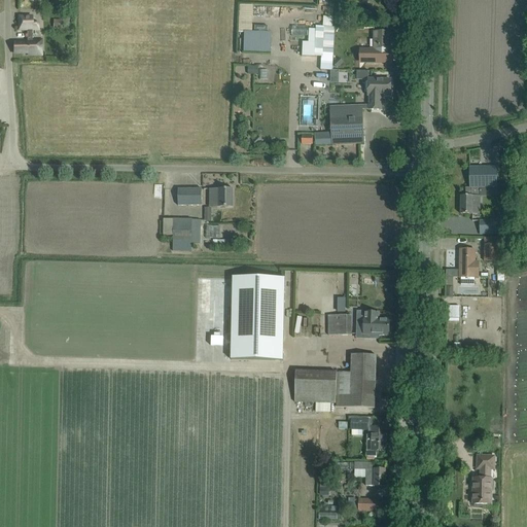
[(343,13),(342,24),(351,24),(351,13),(343,13)]
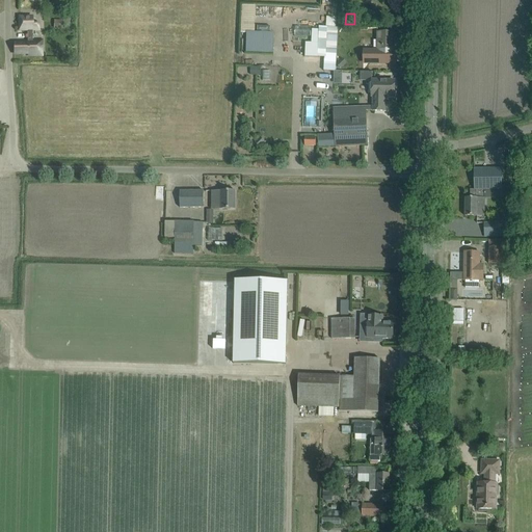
[(32,17),(19,17),(19,30),(27,30),(27,43),(15,43),(15,54),(28,53),(28,55),(42,55),(42,41),(34,41),(34,43),(32,43),(32,30),(38,30),(38,24),(32,24),(32,17)]
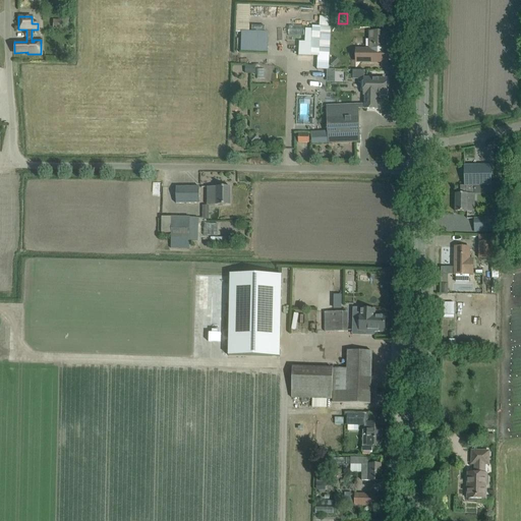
[(53,27),(61,29),(61,19),(53,19),(53,27)]
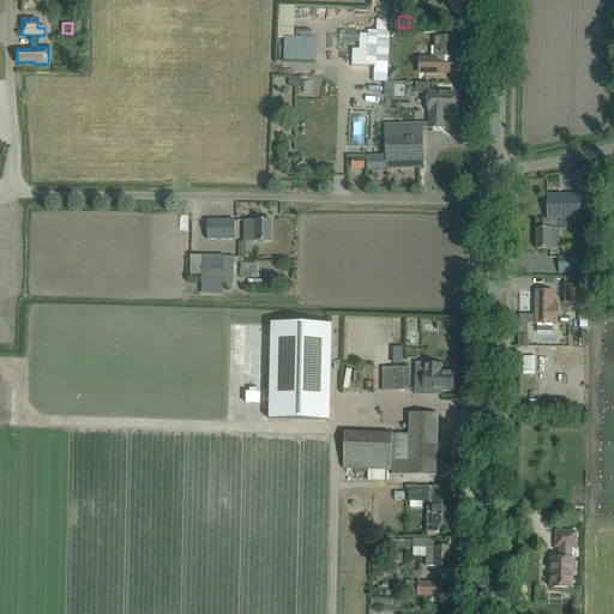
[(362,44),(363,32),(341,31),(341,43),(362,44)]
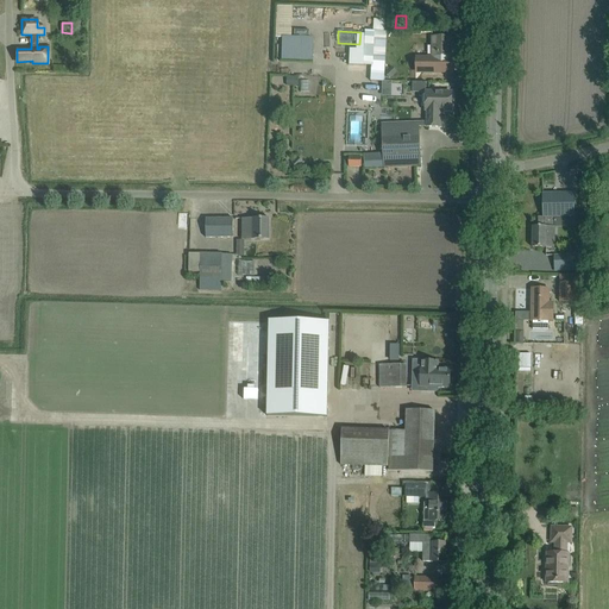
[(368,64),(376,64),(375,83),(389,83),(390,33),(369,33),(368,64)]
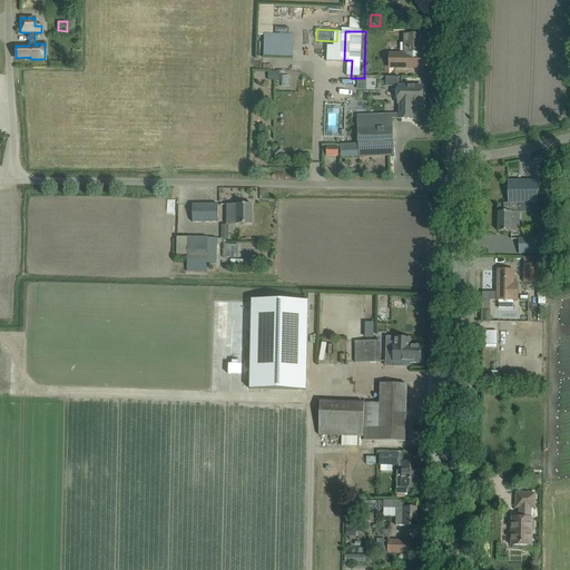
[(265,33),(265,56),(293,56),(294,35),(265,33)]
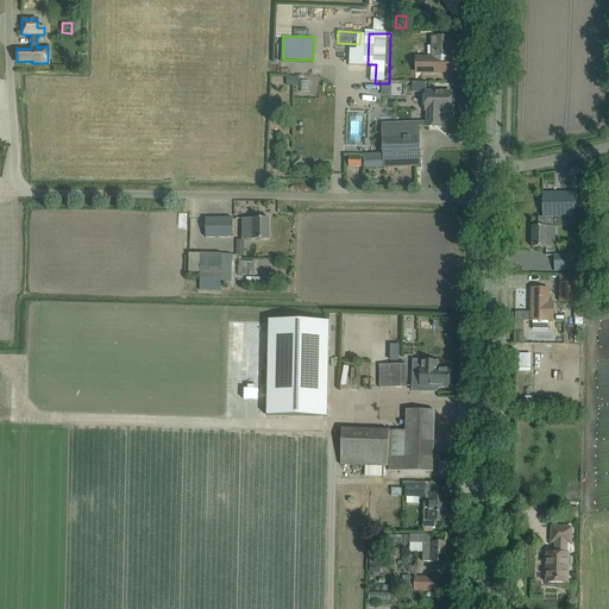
[(431,58),(421,57),(421,73),(453,73),(453,58),(453,37),(432,37),(431,58)]
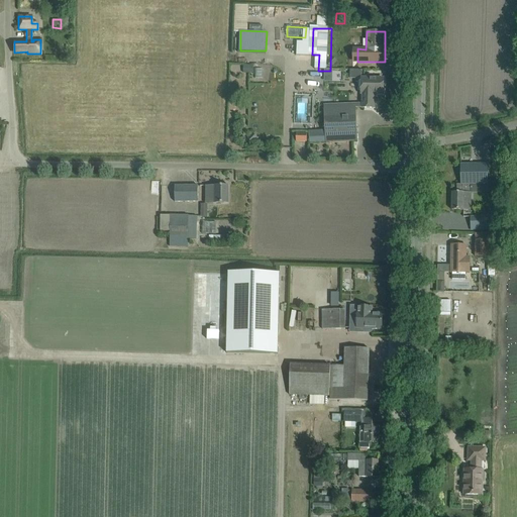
[(300,60),(310,59),(310,38),(300,39),(300,60)]
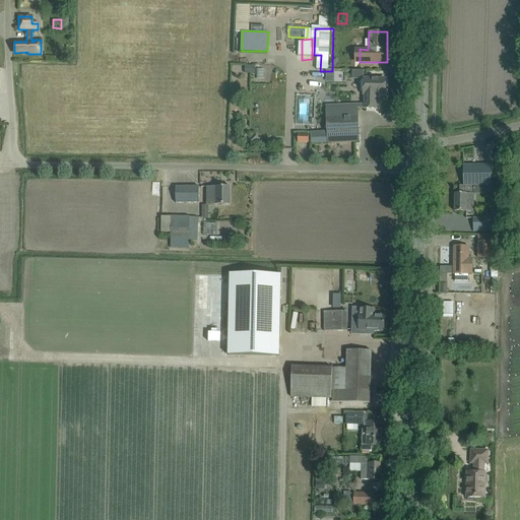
[(255,74),(255,65),(245,65),(245,73),(255,74)]
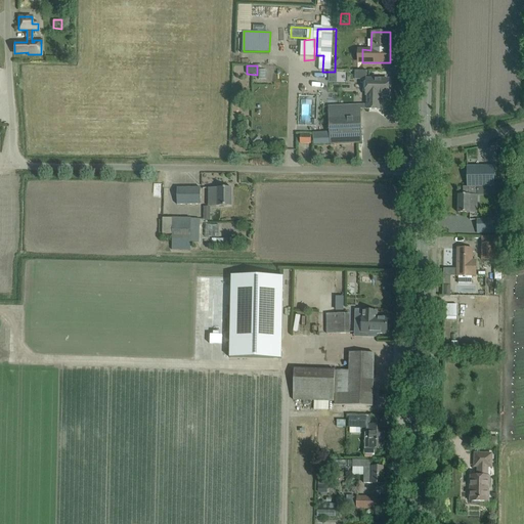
[(366,71),(359,71),(354,71),(354,79),(358,79),(366,79),(366,71)]
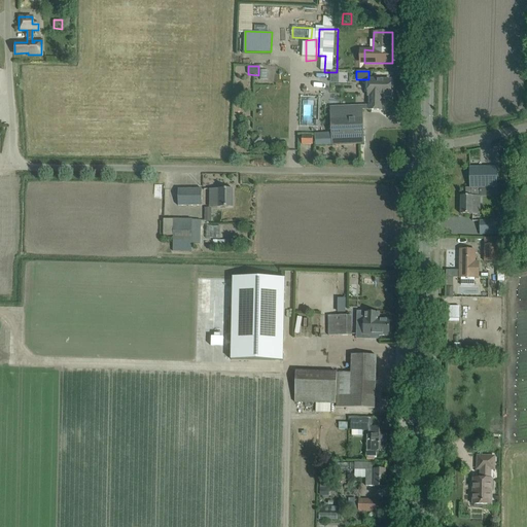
[(364,144),(362,110),(370,109),(370,110),(381,110),(381,96),(390,96),(391,80),(369,79),(367,96),(370,96),(370,105),(362,106),(330,107),(332,145),(364,144)]
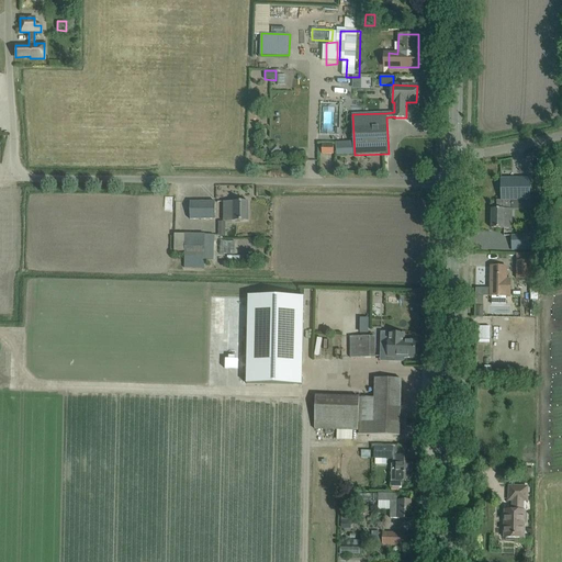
[(501,179),(501,201),(503,201),(503,210),(492,209),(492,228),(509,228),(509,220),(512,220),(512,200),(530,200),(530,178),(501,179)]
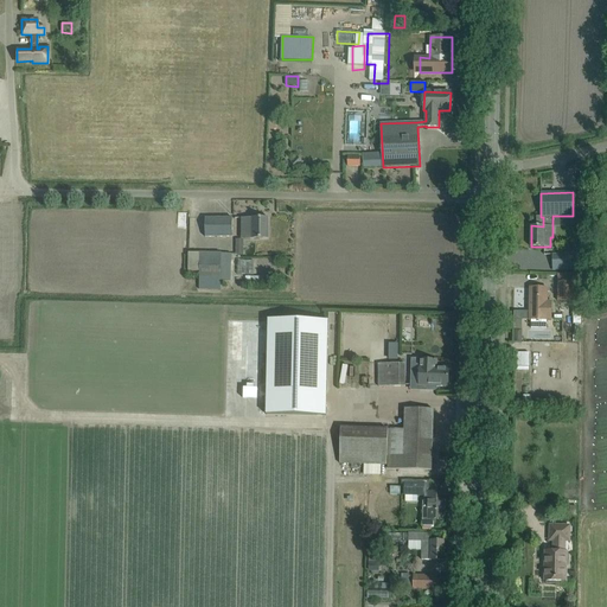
[(232,237),(232,218),(205,218),(205,237),(232,237)]
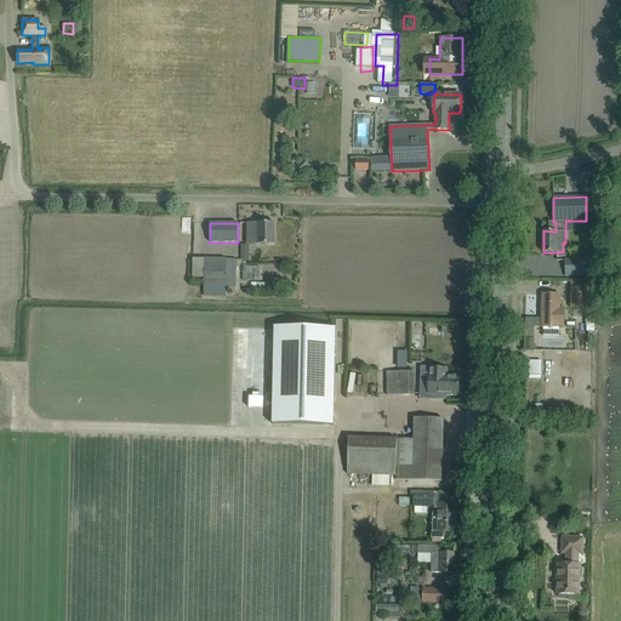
[(257,223),(252,223),(246,223),(248,245),(249,245),(275,245),(275,223),(257,223)]
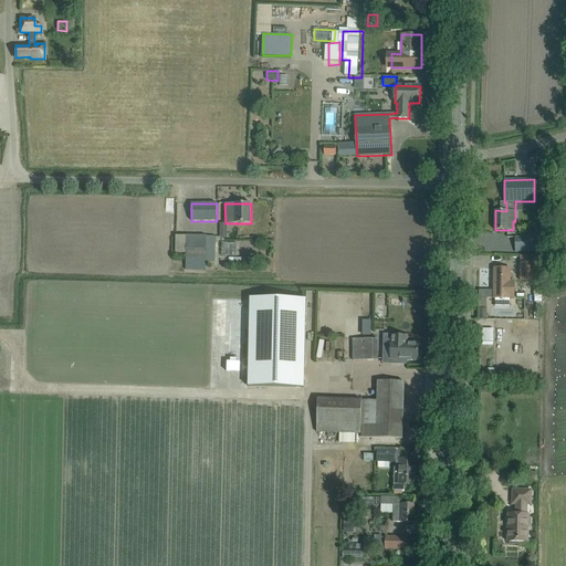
[(216,237),(207,236),(176,236),(176,253),(186,253),(186,270),(206,270),(206,269),(215,269),(215,261),(216,261),(216,237)]
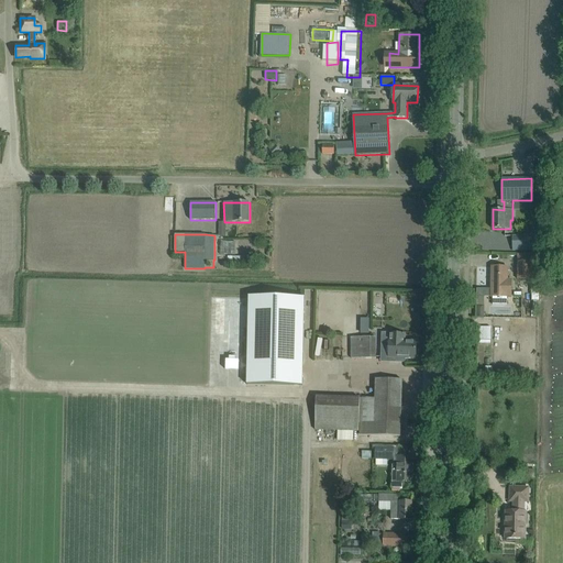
[(514,235),(514,251),(530,251),(530,235),(514,235)]
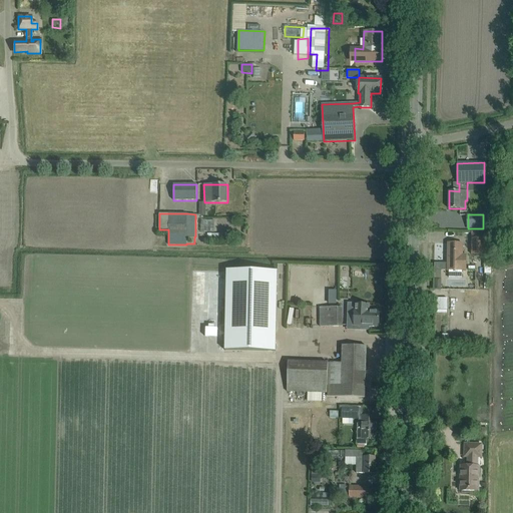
[(204,221),(205,232),(217,232),(216,221),(204,221)]
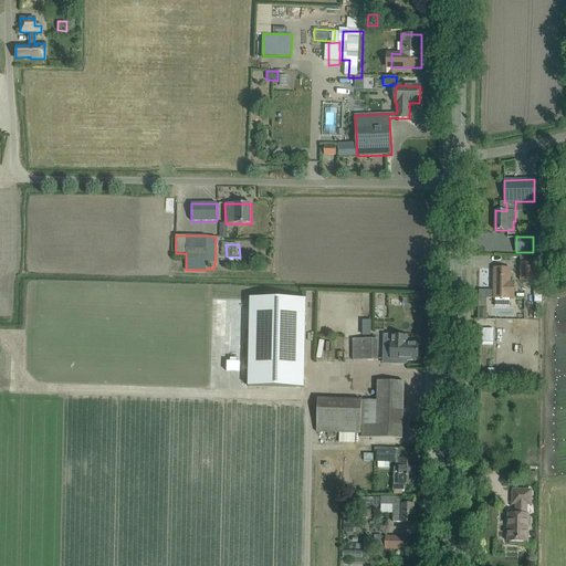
[(521,255),(521,280),(535,280),(535,287),(535,296),(543,296),(543,287),(544,255),(521,255)]
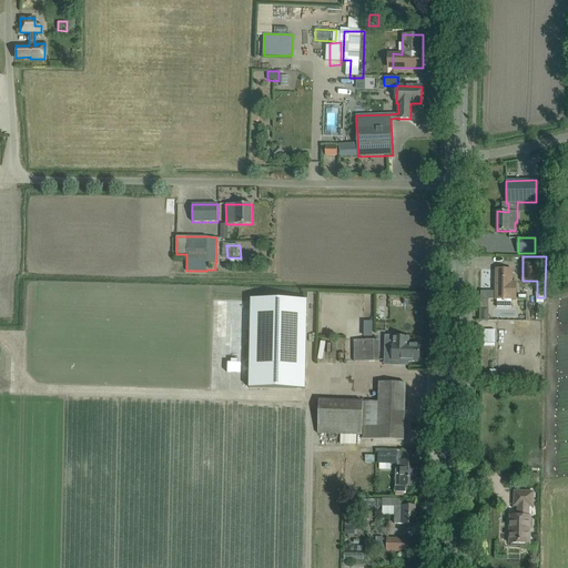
[(496,270),(496,300),(511,300),(511,298),(516,298),(516,283),(511,283),(511,270),(496,270)]
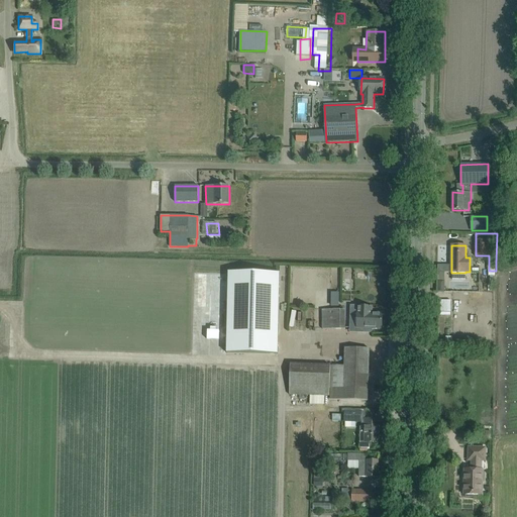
[(228,273),(226,353),(278,354),(280,274),(228,273)]
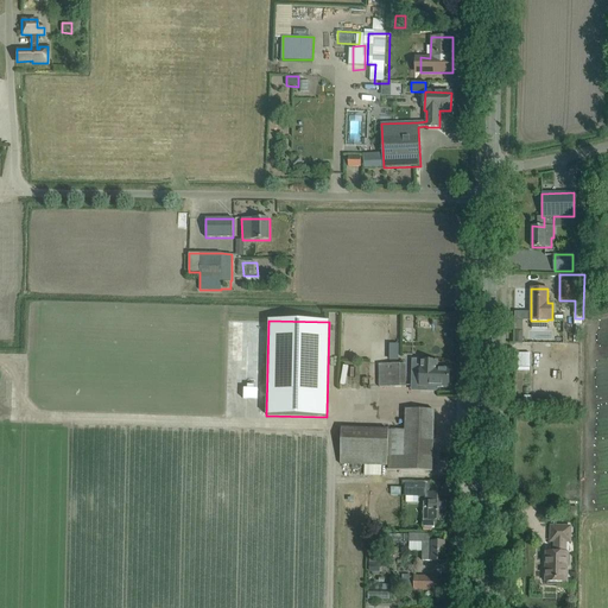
[(534,369),(534,355),(518,356),(519,369),(534,369)]
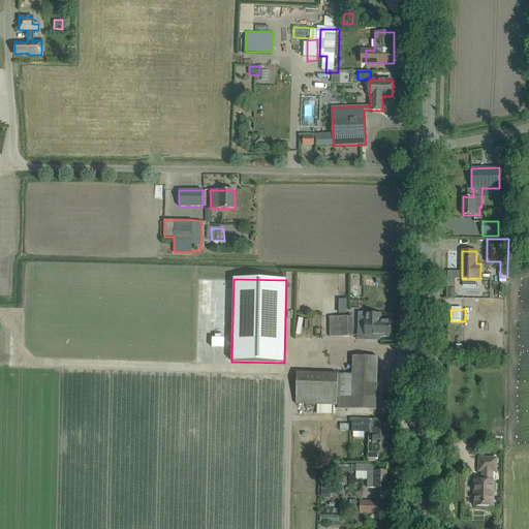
[(380,320),(381,314),(367,314),(366,336),(391,337),(392,320),(380,320)]
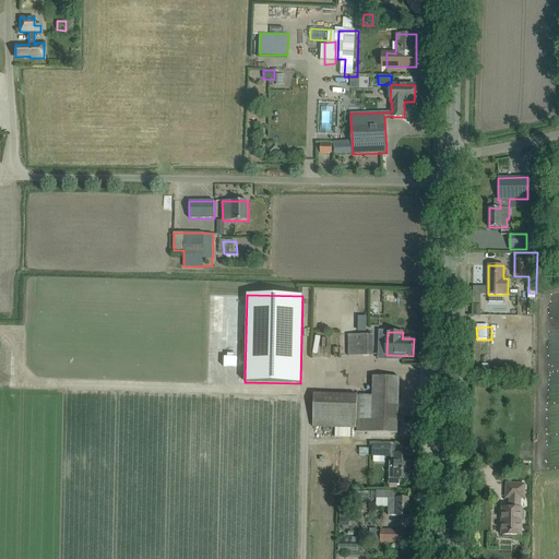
[(373,334),(349,335),(349,355),(373,355),(373,334)]
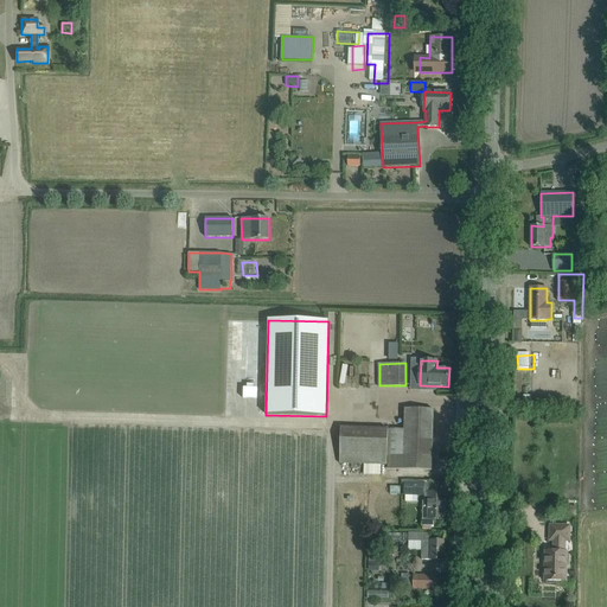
[(432,470),(434,409),(406,409),(404,429),(342,427),(340,464),(364,464),(363,474),(379,474),(381,465),(388,465),(388,468),(432,470)]
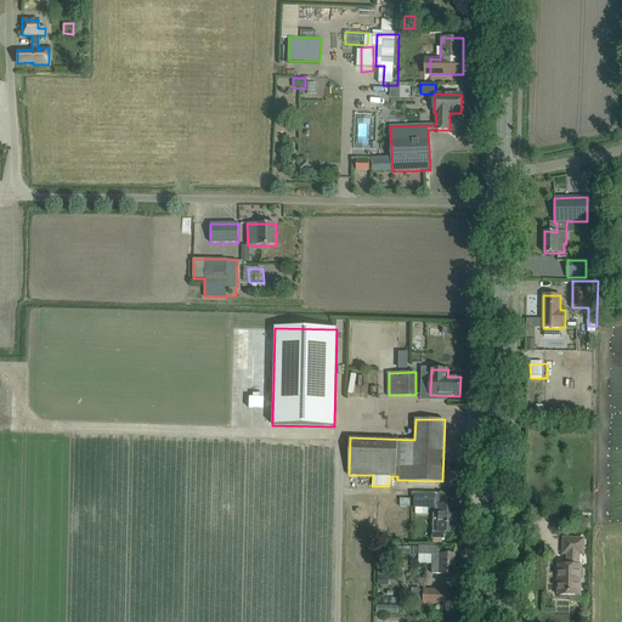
[(416,495),(414,507),(428,507),(435,508),(435,505),(435,496),(435,495),(416,495)]
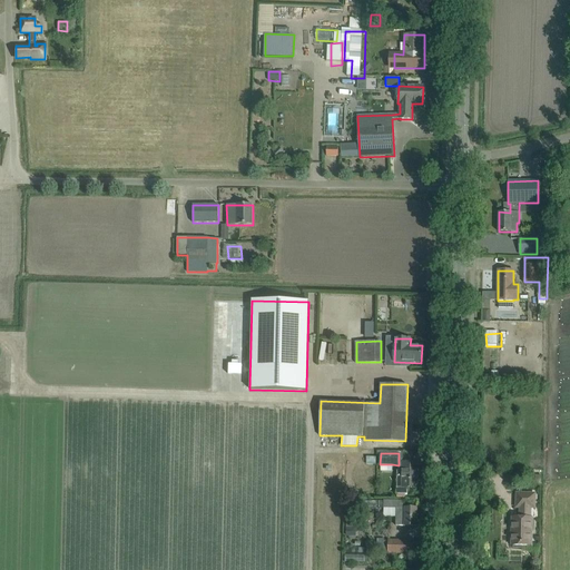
[(418,487),(419,464),(402,463),(401,477),(397,477),(396,493),(408,493),(408,487),(418,487)]
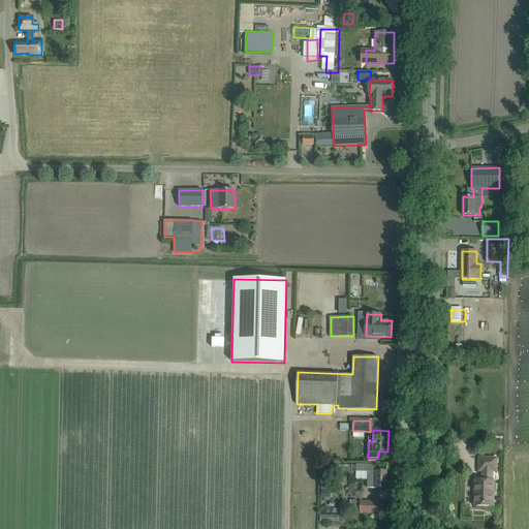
[(483,471),(481,480),(475,480),(474,506),(476,506),(476,508),(484,508),(484,506),(493,506),(494,480),(492,480),(493,471),(496,471),(496,459),(479,458),(478,471),(483,471)]
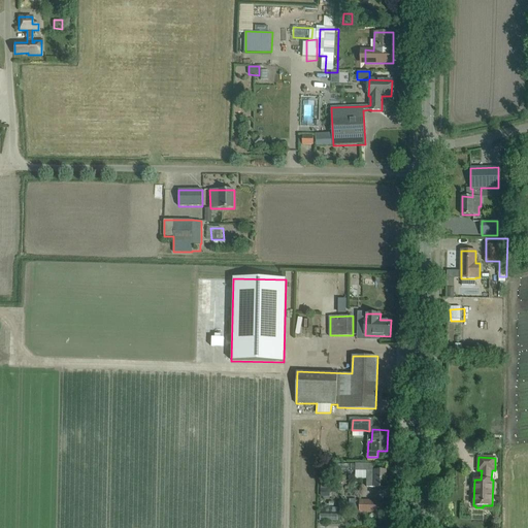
[(356,463),(356,470),(356,479),(367,479),(367,487),(372,487),(372,486),(387,486),(387,470),(372,470),(373,463),(356,463)]
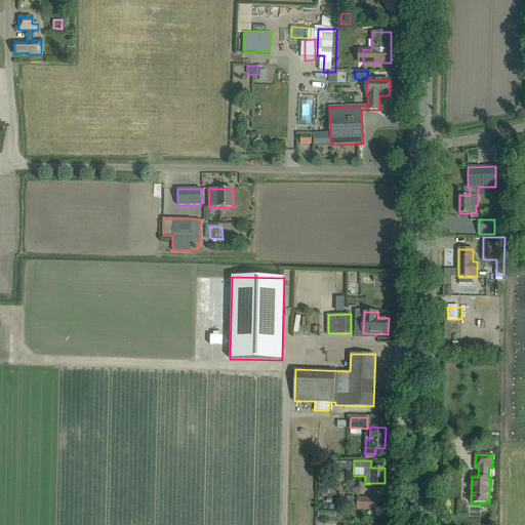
[(373,510),(374,497),(358,497),(357,510),(373,510)]
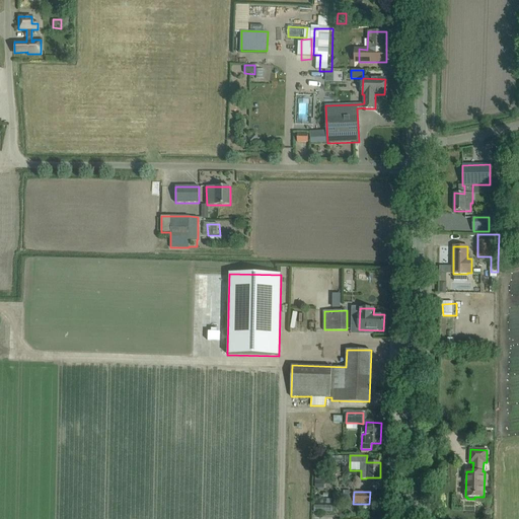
[(372,507),(371,518),(380,518),(381,507),(372,507)]
